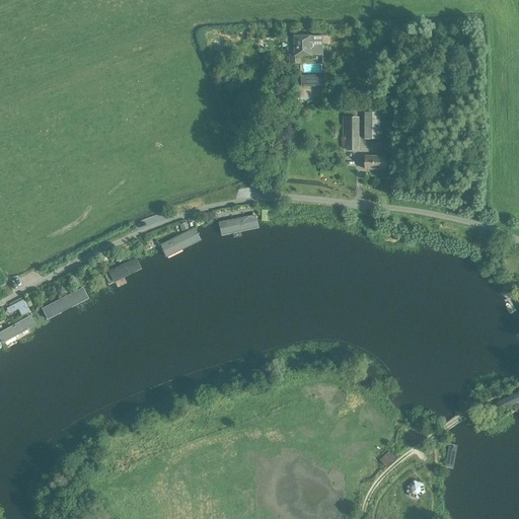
[(301,56),(323,54),(322,34),(311,35),(311,34),(294,35),(294,36),(289,36),(290,63),(301,63),(301,56)]
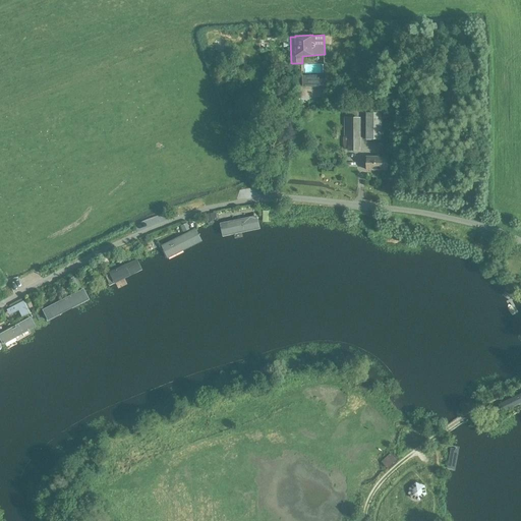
[(303,87),(326,85),(325,74),(302,75),(303,87)]
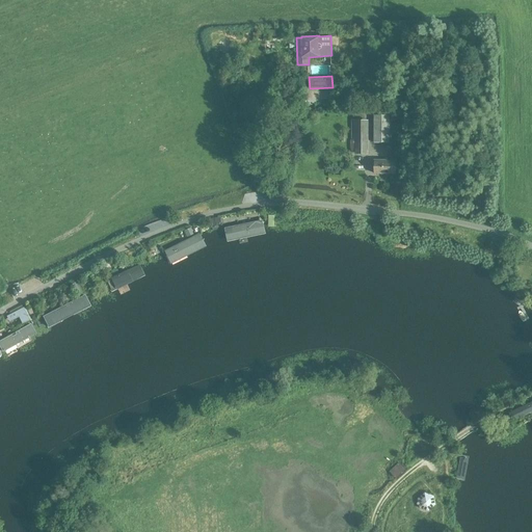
[(374,142),(389,142),(389,115),(374,115),(374,142)]
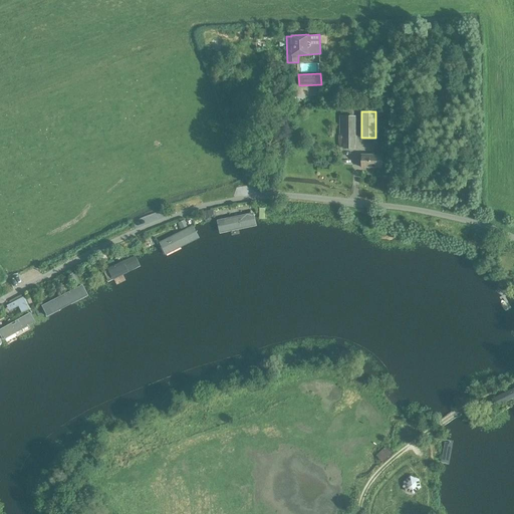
[(343,150),(355,150),(355,116),(339,116),(339,136),(343,136),(343,150)]
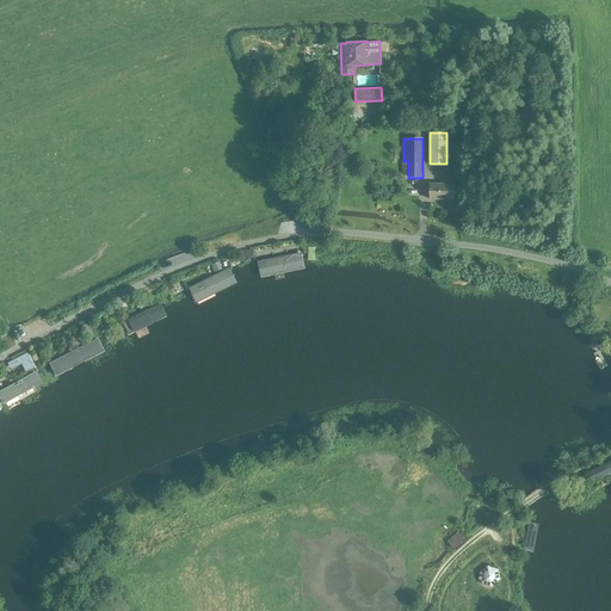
[(454,199),(454,185),(431,184),(431,199),(454,199)]
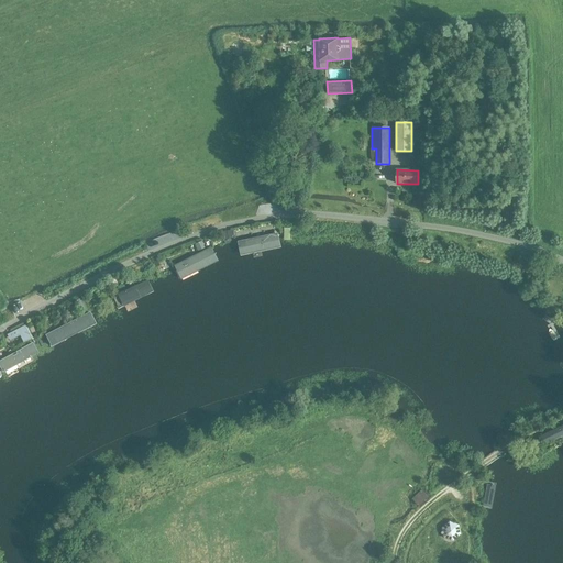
[(232,230),(224,232),(225,239),(233,238),(232,230)]
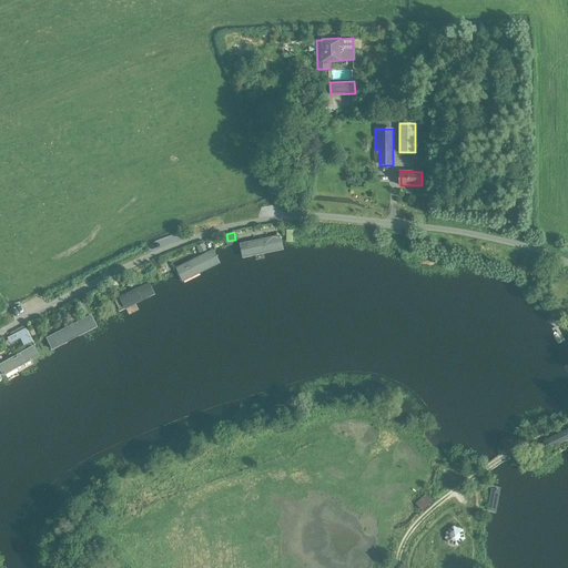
[(241,245),(244,261),(285,252),(282,236),(241,245)]
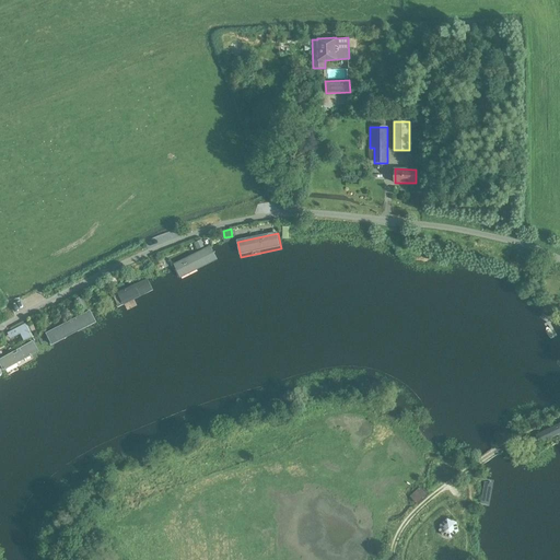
[(201,240),(194,243),(197,249),(203,247),(201,240)]
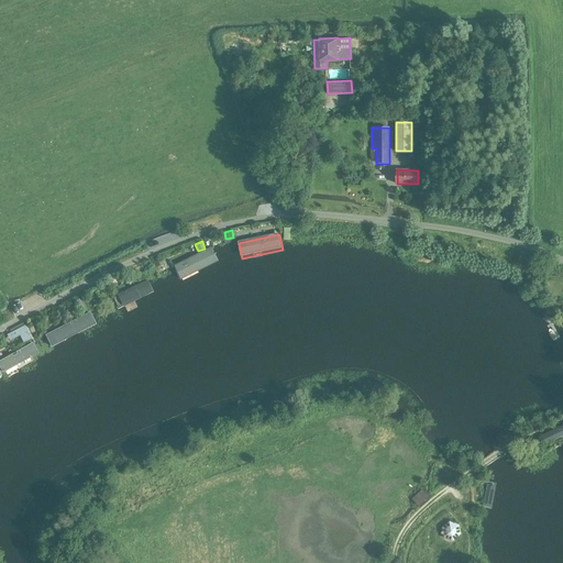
[(214,250),(177,266),(184,284),(221,264),(214,250)]
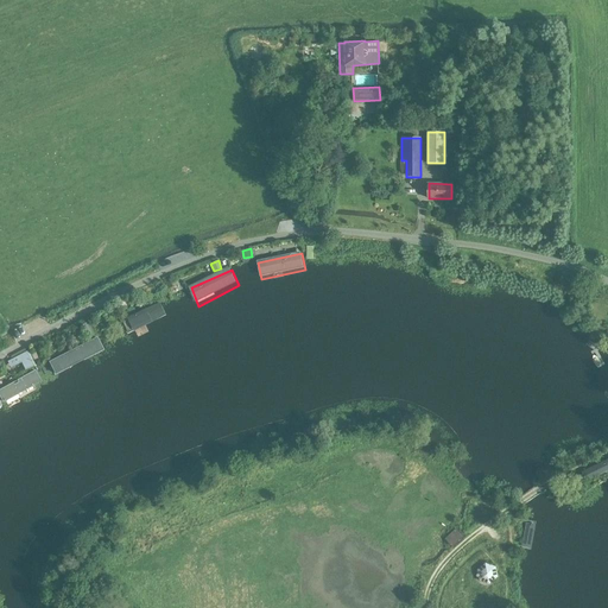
[(162,304),(124,322),(130,336),(169,317),(162,304)]
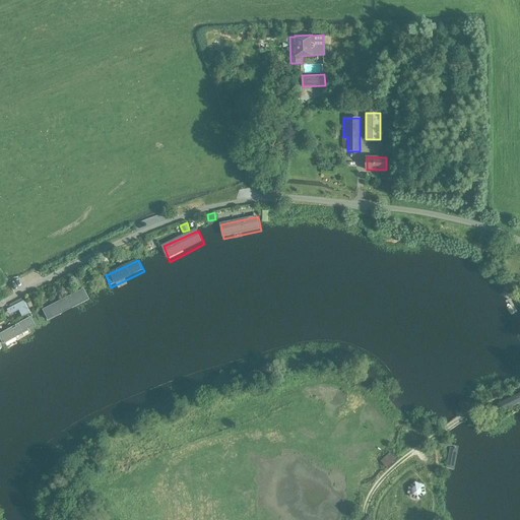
[(86,267),(78,272),(81,277),(89,272),(86,267)]
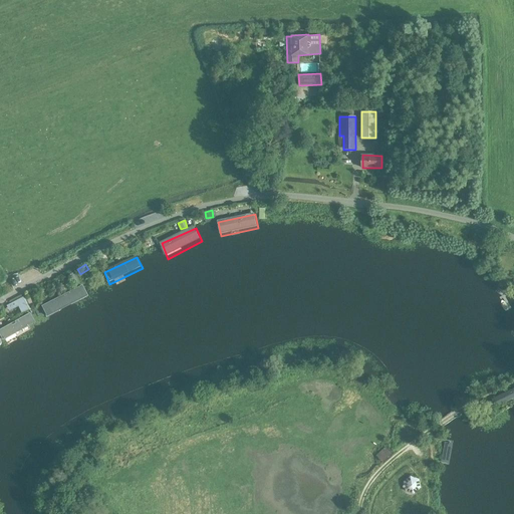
[(74,271),(68,274),(74,285),(80,282),(74,271)]
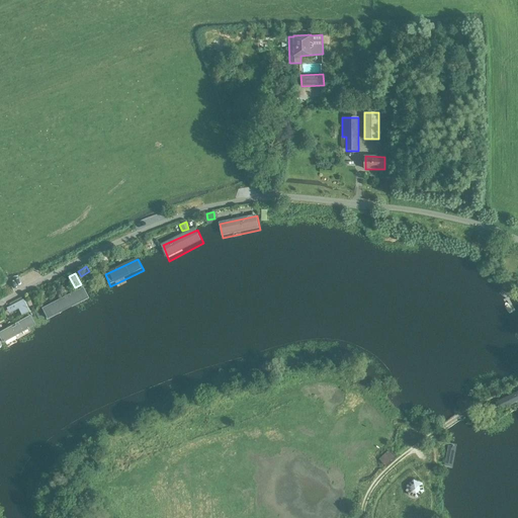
[(38,311),(45,324),(90,298),(84,287),(38,311)]
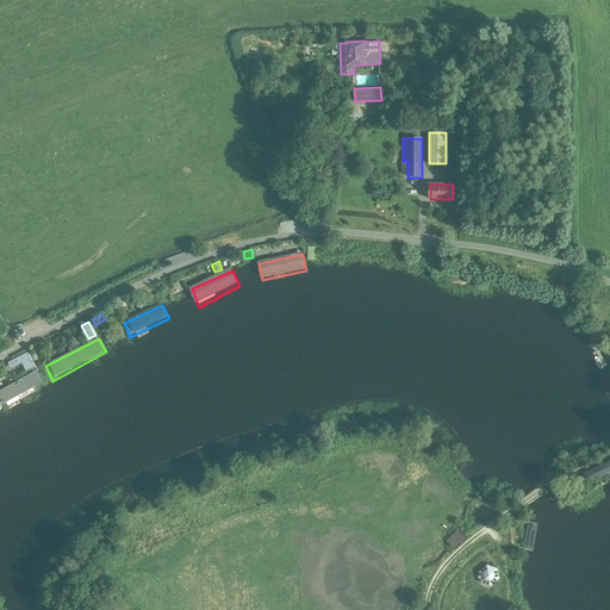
[(26,353),(7,362),(11,369),(22,363),(25,372),(33,367),(26,353)]
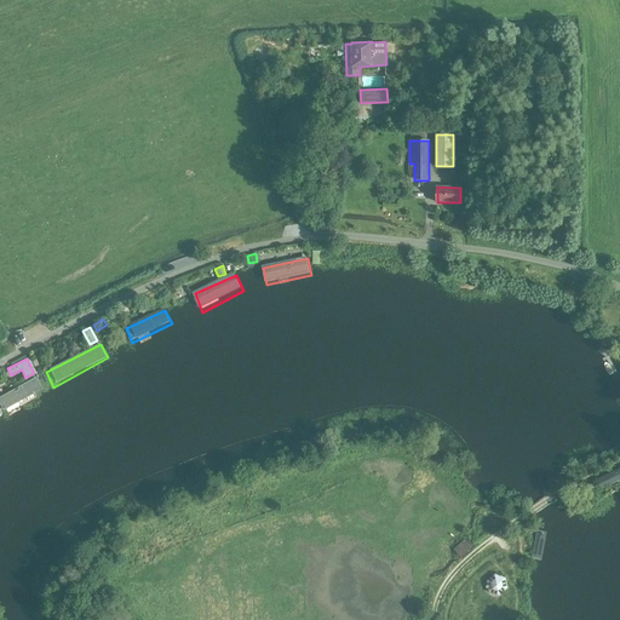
[(0,395),(0,412),(40,390),(32,379),(0,395)]
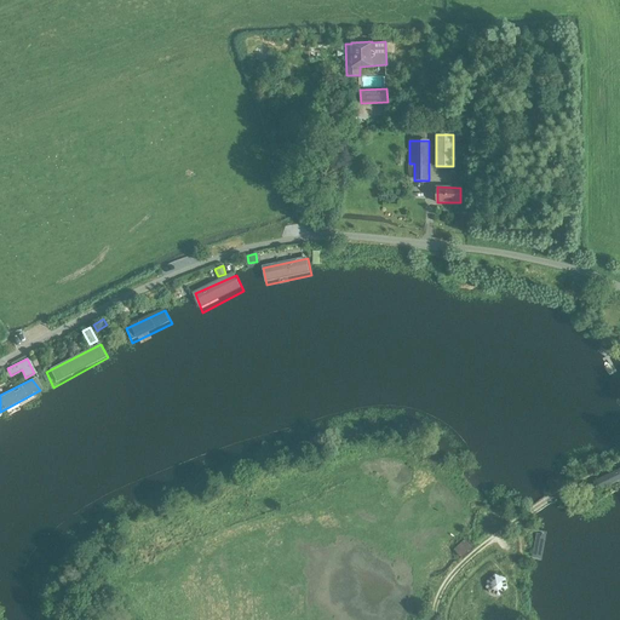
[(619,466),(593,480),(598,491),(619,480),(619,466)]
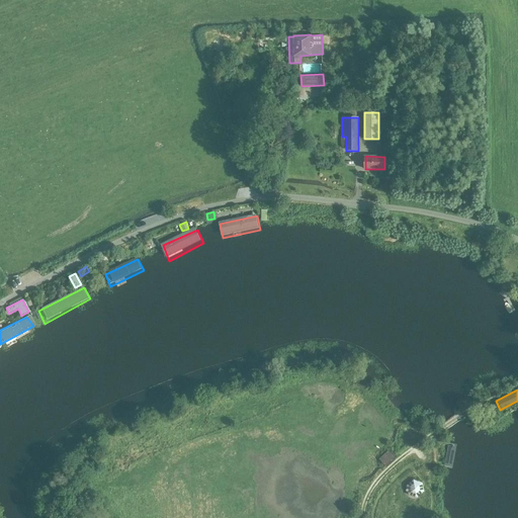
[(451,467),(454,447),(446,446),(443,466),(451,467)]
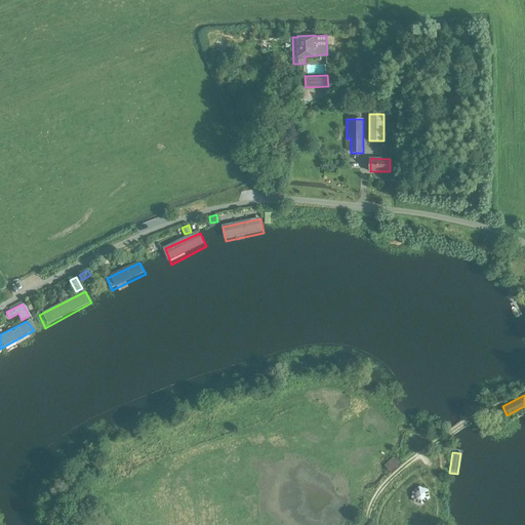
[(391,474),(401,463),(394,457),(384,467),(391,474)]
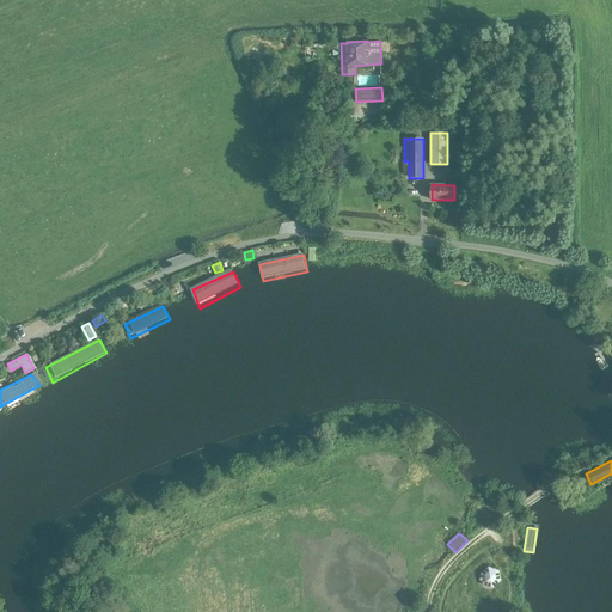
[(489,568),(482,574),(483,585),(493,587),(500,581),(499,571),(489,568)]
